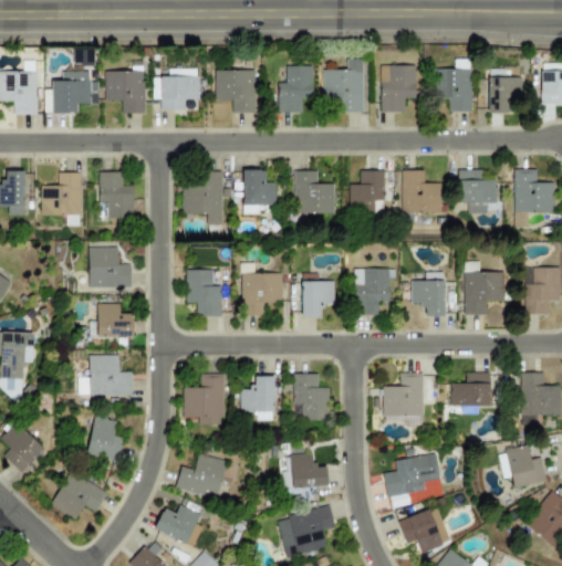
[(364,59),(349,59),(347,71),(325,70),(325,105),(341,105),(341,113),(364,113),(364,59)]
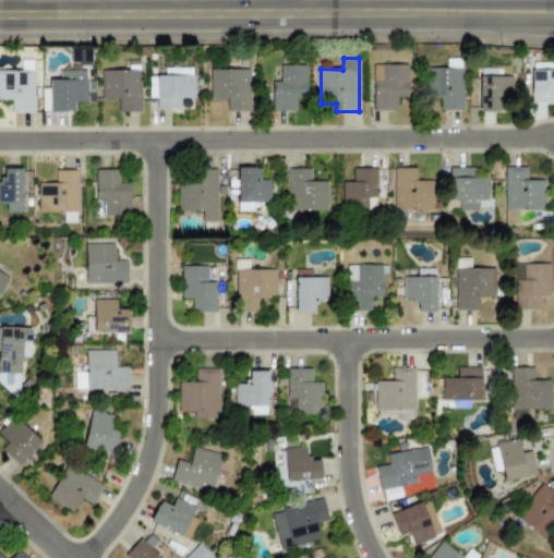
[(310,65),(284,65),(284,82),(276,82),(275,111),(299,111),(299,97),(309,98),(310,65)]
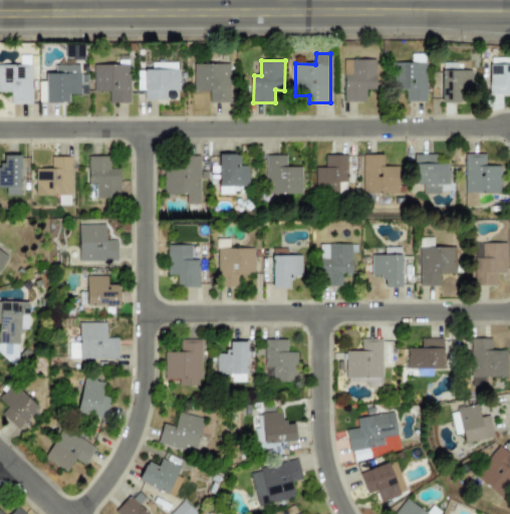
[(346,60),(346,102),(367,102),(368,89),(377,89),(377,60),(346,60)]
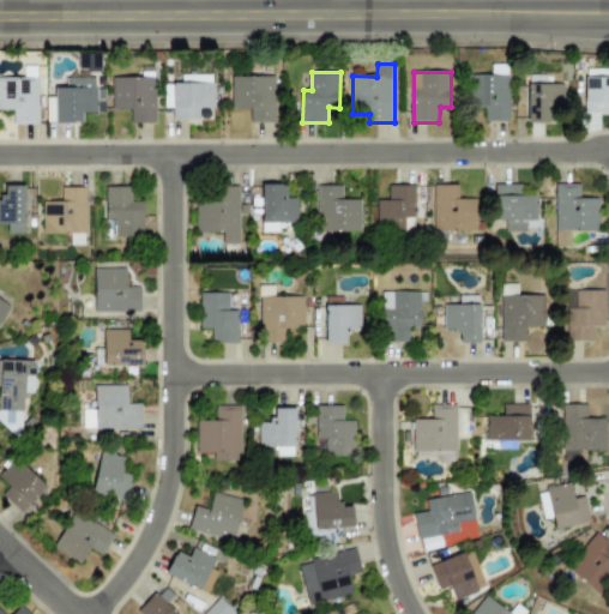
[(216,108),(216,76),(184,76),(184,84),(167,84),(167,108),(175,108),(175,119),(202,119),(202,108),(216,108)]
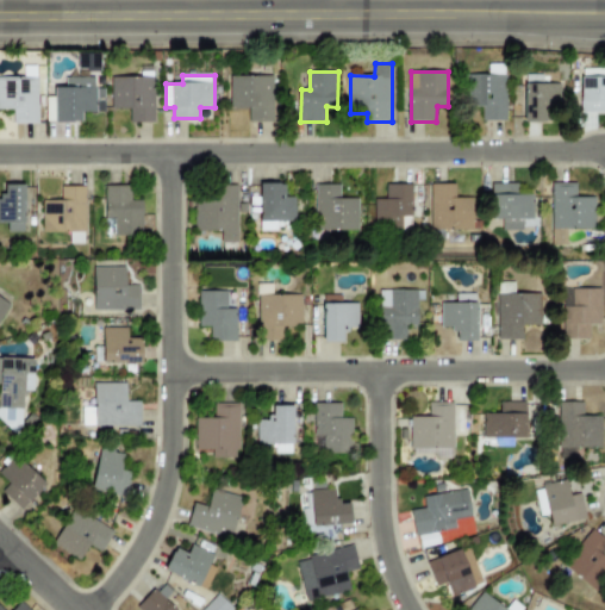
[(251,122),(276,122),(275,75),(232,76),(234,109),(251,109),(251,122)]
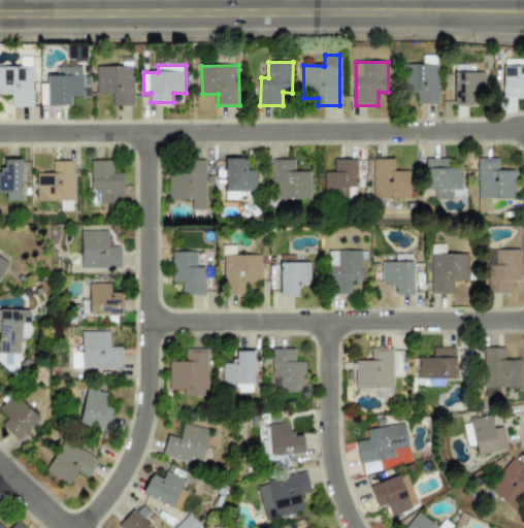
[(457,105),(482,105),(482,94),(487,94),(487,72),(472,72),(472,65),(457,65),(457,105)]
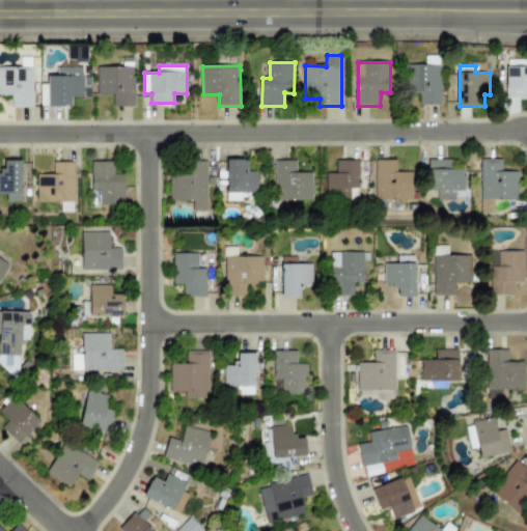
[(99,67),(100,94),(115,94),(116,106),(137,106),(136,66),(99,67)]
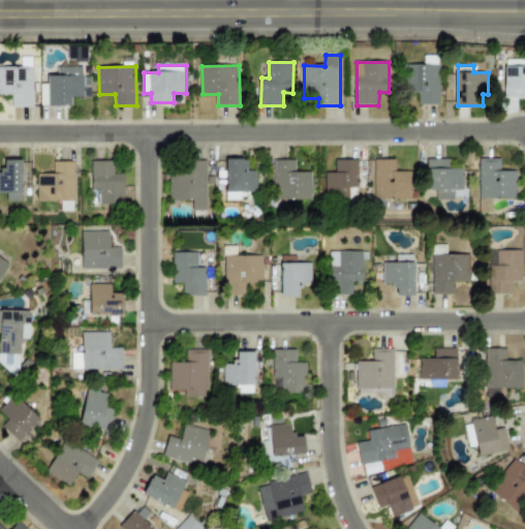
[(524,66),(506,66),(506,98),(524,98),(524,66)]
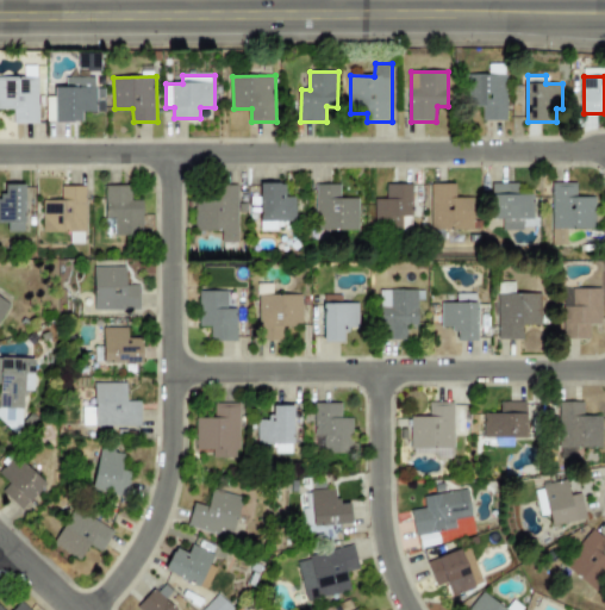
[(0,78),(0,110),(16,110),(17,124),(42,123),(41,78),(0,78)]
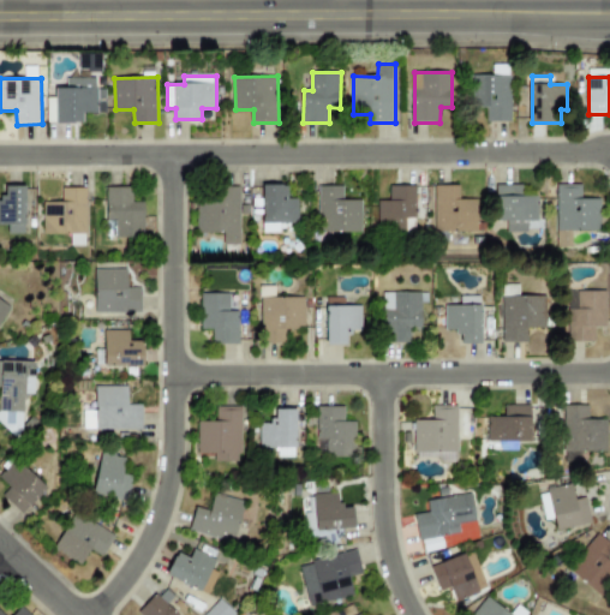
[(58,124),(84,124),(84,113),(99,113),(99,100),(107,100),(107,89),(99,89),(99,78),(69,78),(69,88),(58,88),(58,124)]
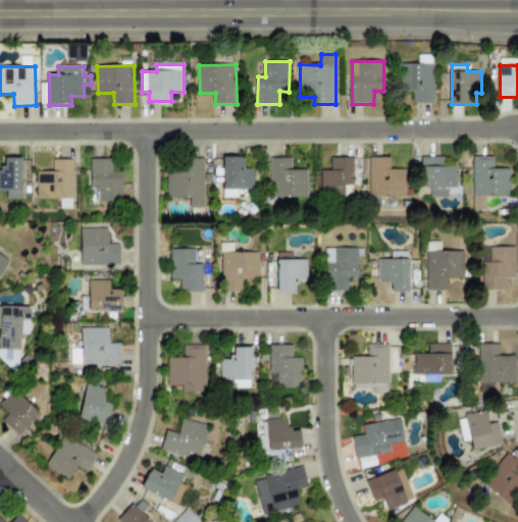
[(512,169),(496,169),(496,157),(475,156),(475,209),(487,209),(487,196),(511,196),(512,169)]
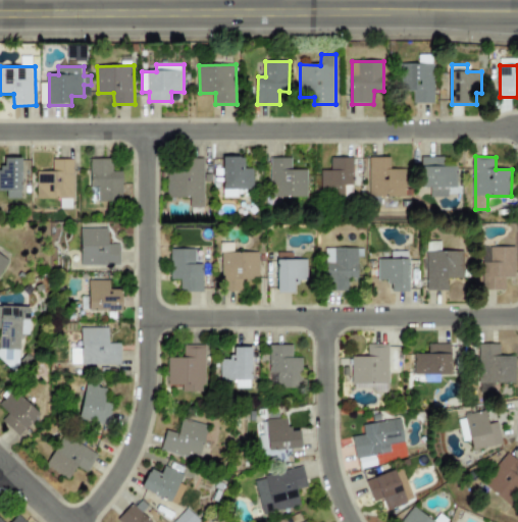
[(255,168),(246,168),(246,157),(225,157),(224,198),(240,198),(241,190),(255,190),(255,168)]
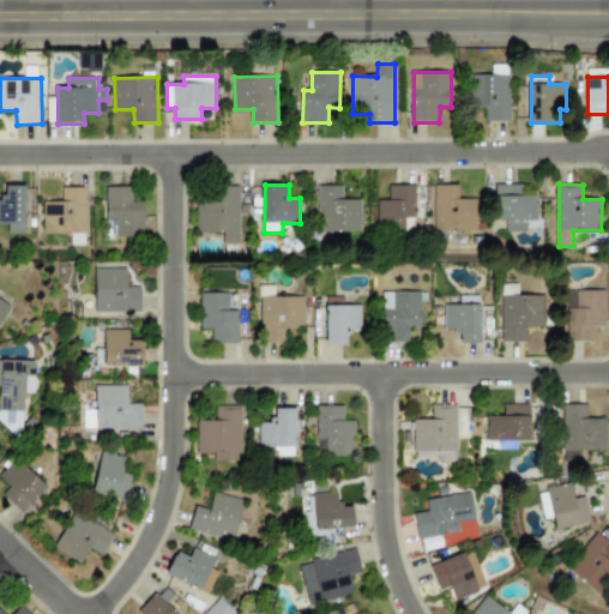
[(380,200),(381,229),(409,228),(408,220),(417,218),(416,185),(391,186),(391,200),(380,200)]
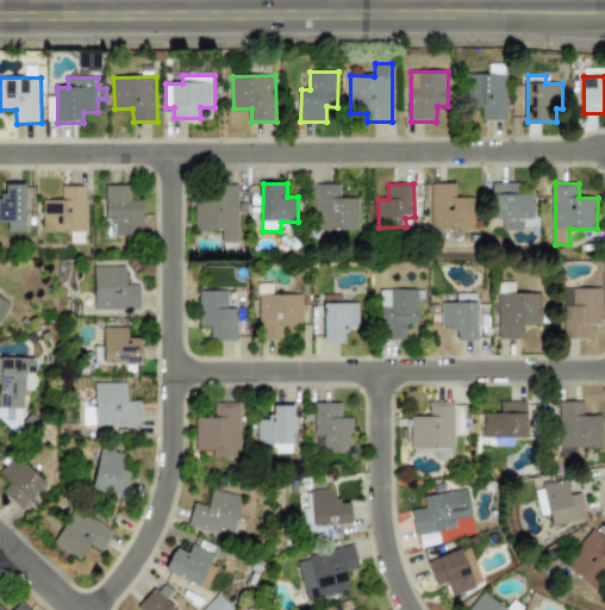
[(476,230),(476,198),(457,198),(457,184),(434,184),(434,230),(476,230)]
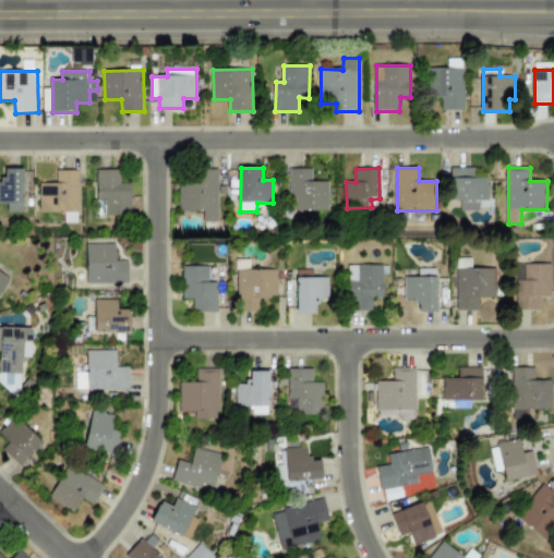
[(477,168),(450,168),(452,201),(462,201),(464,210),(481,210),(481,201),(491,201),(491,178),(477,178),(477,168)]
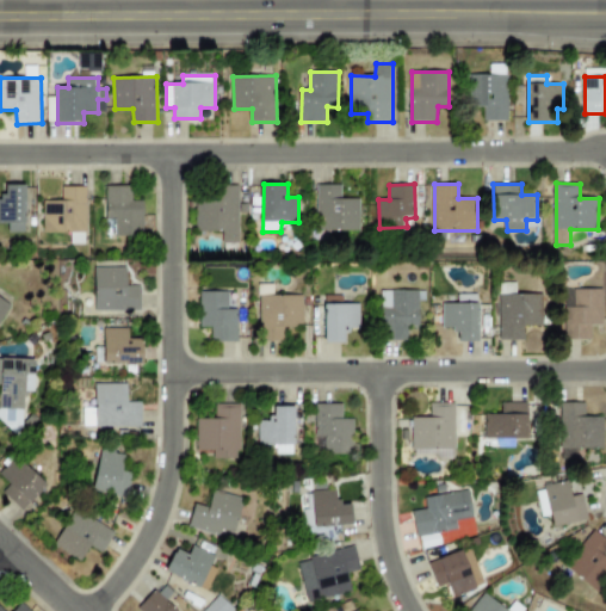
[(0,223),(10,223),(10,233),(26,233),(28,185),(4,185),(4,199),(0,199),(0,223)]
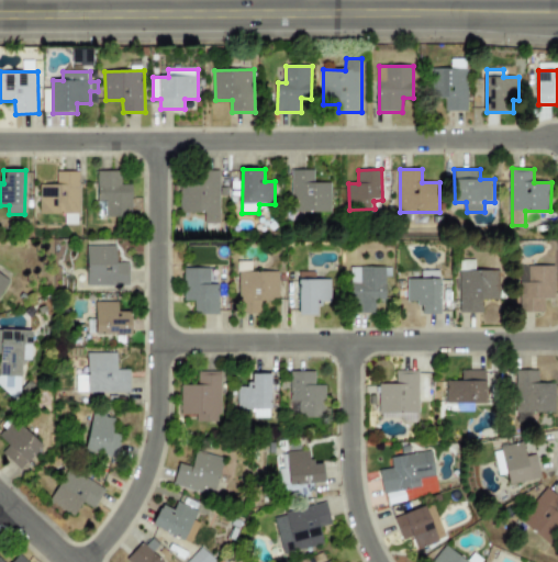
[(334,183),(316,183),(316,170),(294,170),(294,212),(333,213),(334,183)]
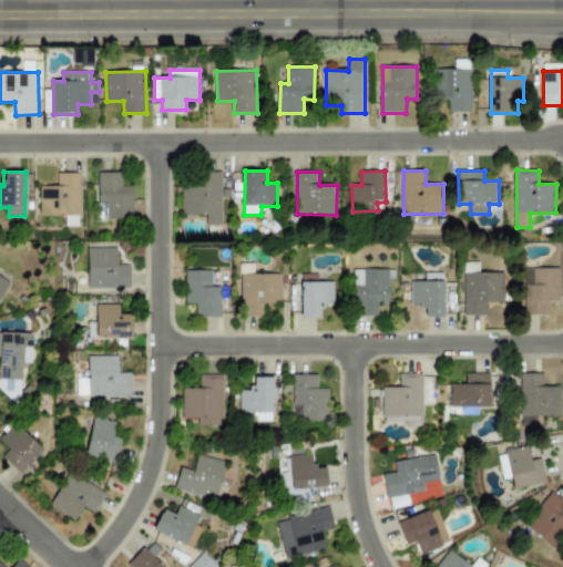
[(42,216),(82,216),(82,174),(59,173),(59,186),(42,186),(42,216)]
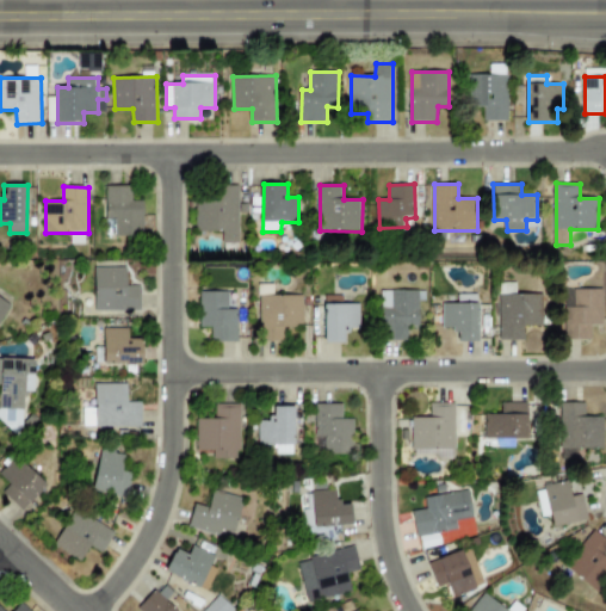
[(107,186),(109,235),(146,235),(144,201),(134,201),(134,186),(107,186)]
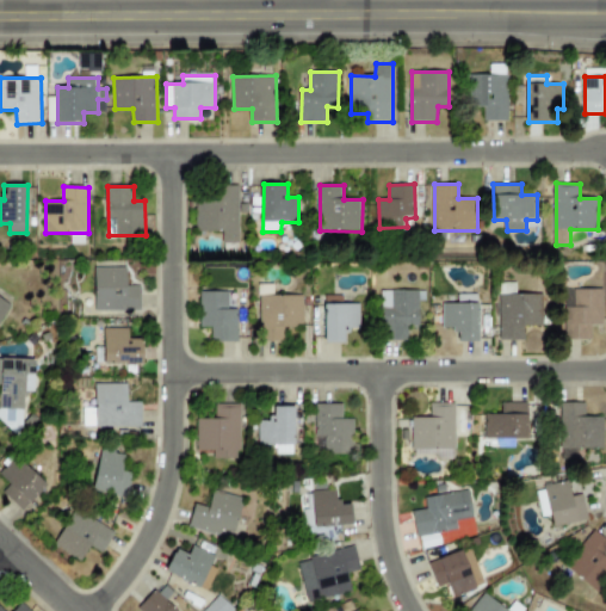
[(241,187),(199,186),(198,232),(224,232),(224,244),(241,244),(241,187)]
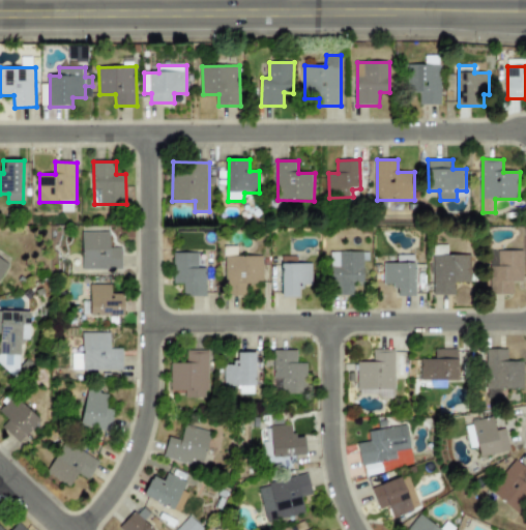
[(124,269),(124,247),(112,248),(111,232),(83,232),(84,270),(124,269)]
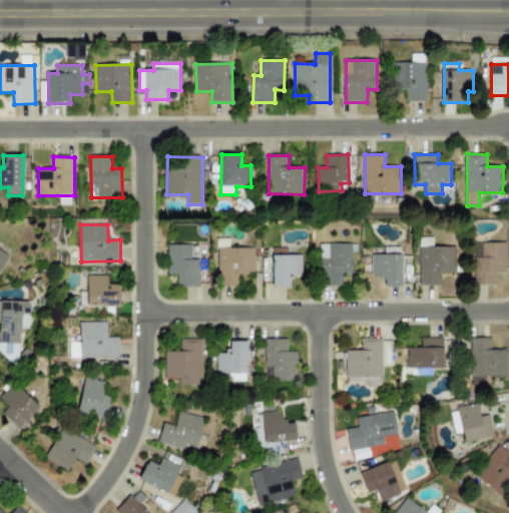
[(442,286),(442,274),(457,274),(457,247),(434,246),(434,238),(422,238),(421,286),(442,286)]
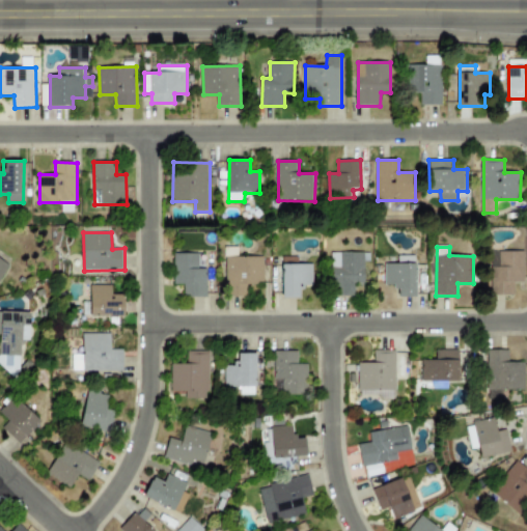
[(526,282),(525,251),(492,252),(493,298),(516,298),(516,282),(526,282)]
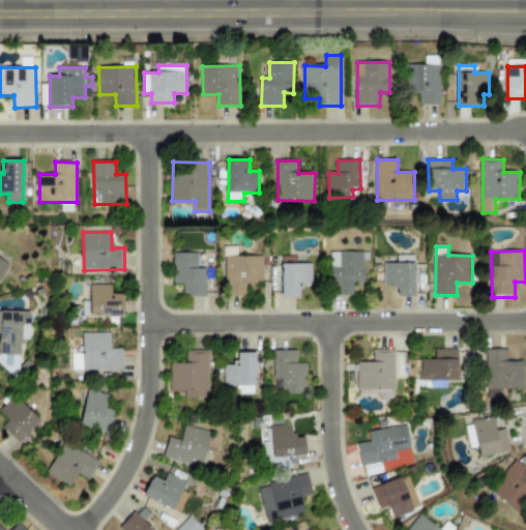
[(366,283),(364,252),(332,253),(334,297),(356,296),(356,283),(366,283)]
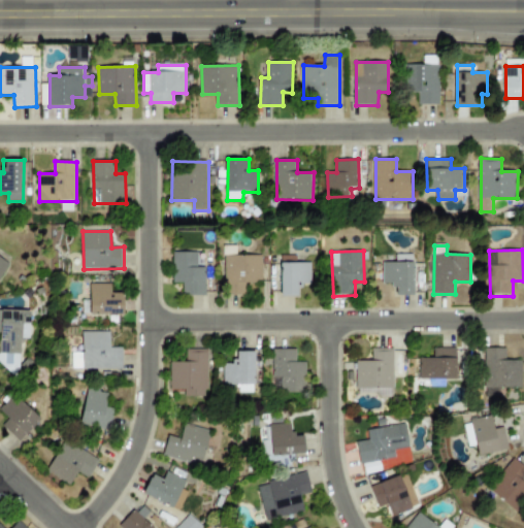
[(175,283),(185,283),(185,295),(207,295),(206,267),(199,267),(199,252),(174,253),(175,283)]
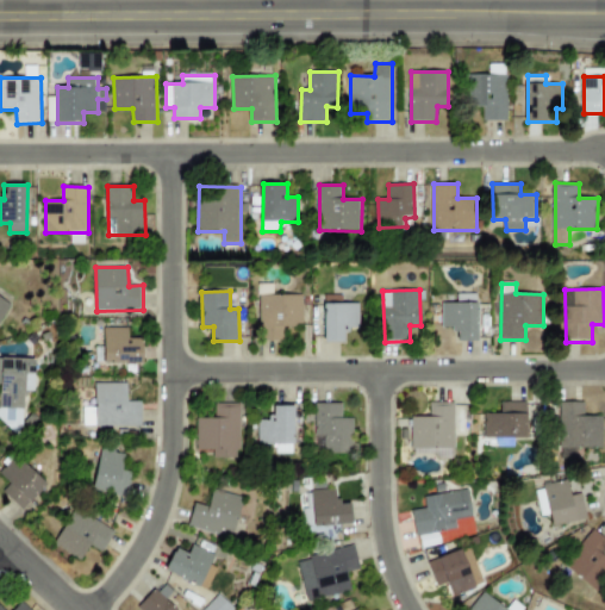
[(479,341),(479,293),(460,294),(460,303),(443,303),(443,328),(457,328),(457,342),(479,341)]
